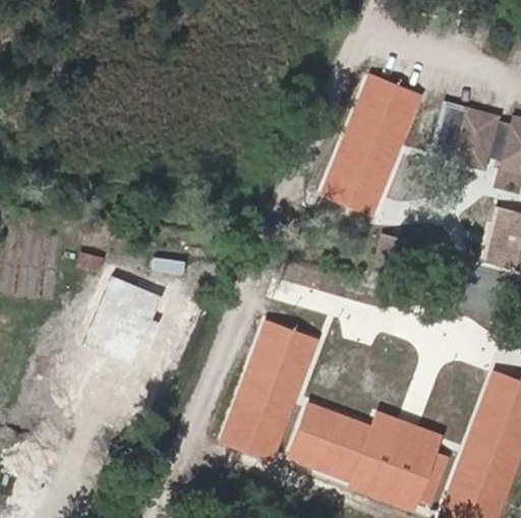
[(357,118),(439,137),(447,106),(365,85),(357,118)]
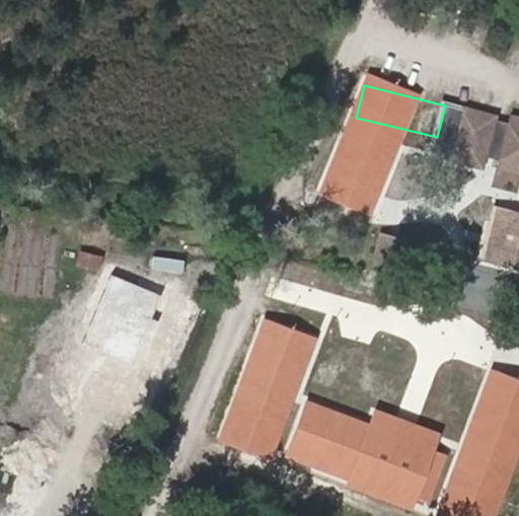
[(461,108),(448,157),(482,166),(487,149),(494,120),(495,117),(461,108)]
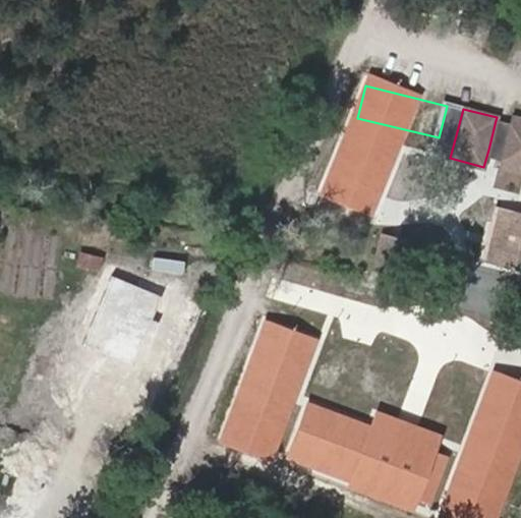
[(437,144),(439,137),(357,118),(356,124),(437,144)]
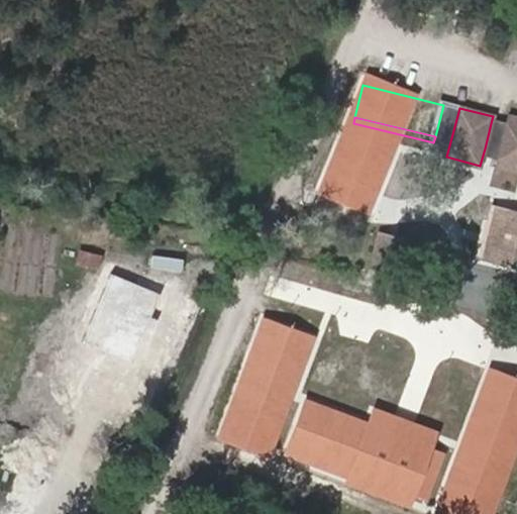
[(503,152),(510,123),(492,119),(485,148),(503,152)]
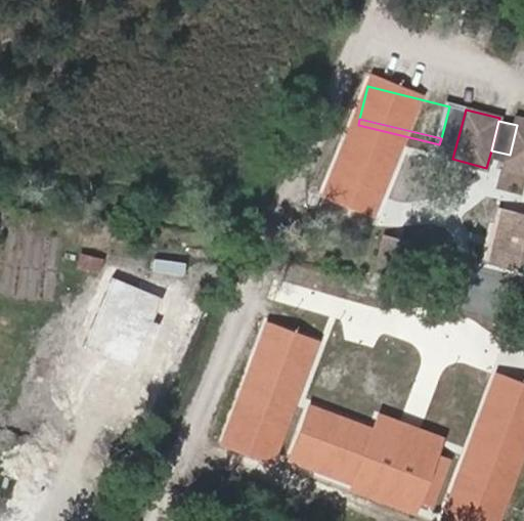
[(510,155),(523,158),(523,126),(517,125),(510,155)]
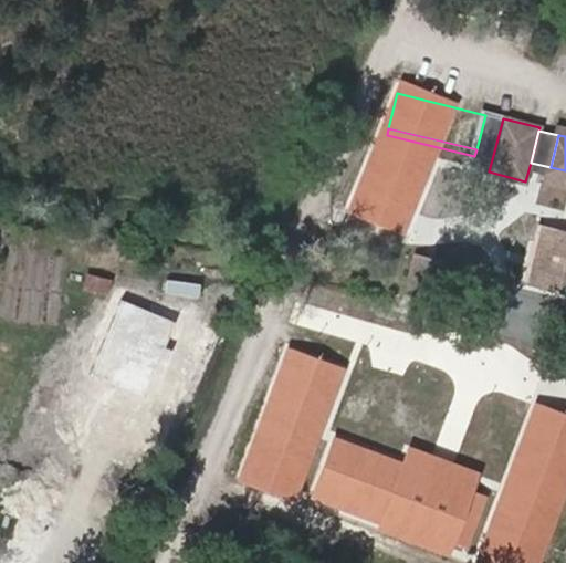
[(385,152),(374,201),(410,208),(420,158),(385,152)]
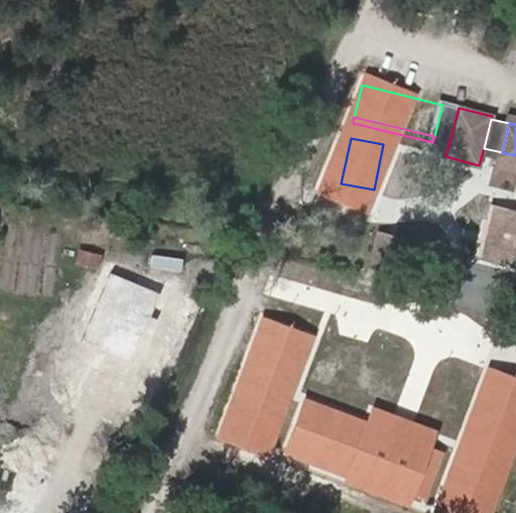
[(515,155),(502,152),(500,159),(515,163),(515,155)]
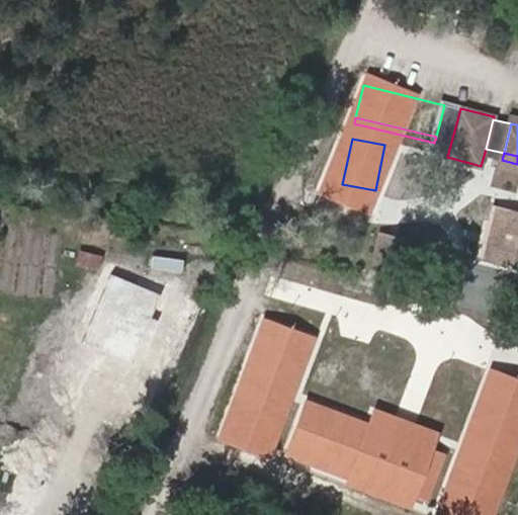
[(496,207),(486,256),(517,263),(517,210),(517,212),(496,207)]
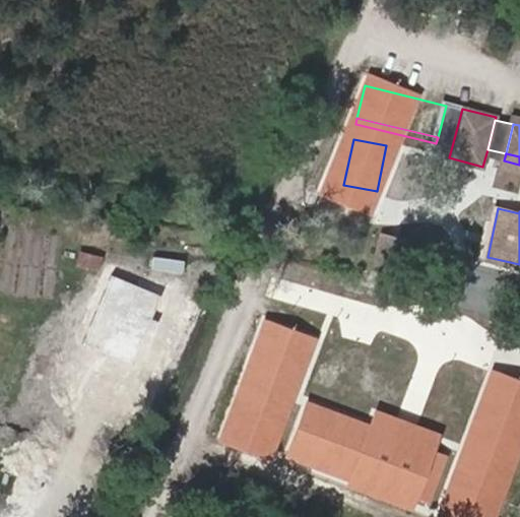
[(385,237),(378,269),(402,275),(410,243),(385,237)]
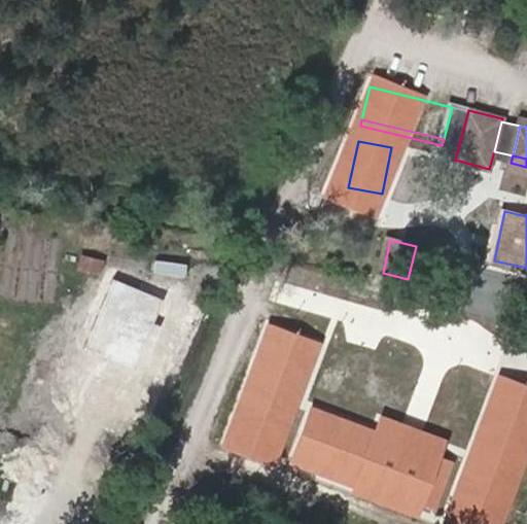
[(82,257),(81,273),(103,275),(104,259),(82,257)]
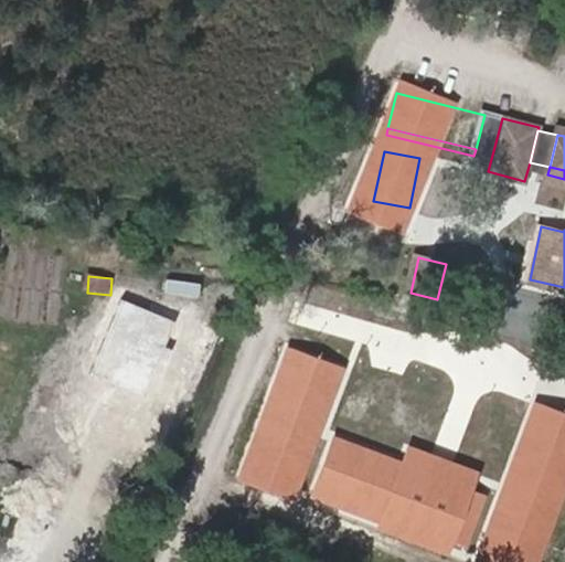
[(89,290),(65,341),(102,359),(126,308),(89,290)]
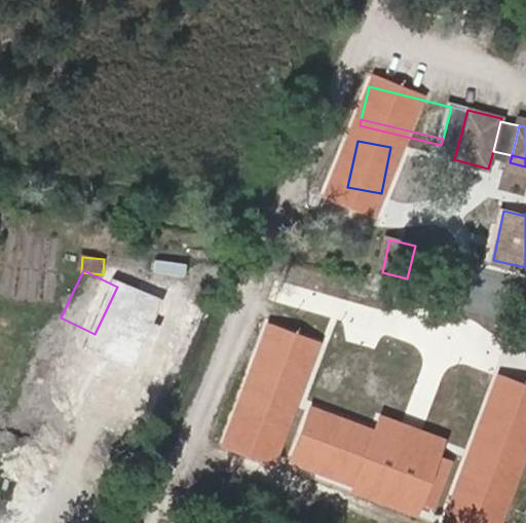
[(478,303),(493,307),(497,288),(468,282),(465,299),(478,303)]
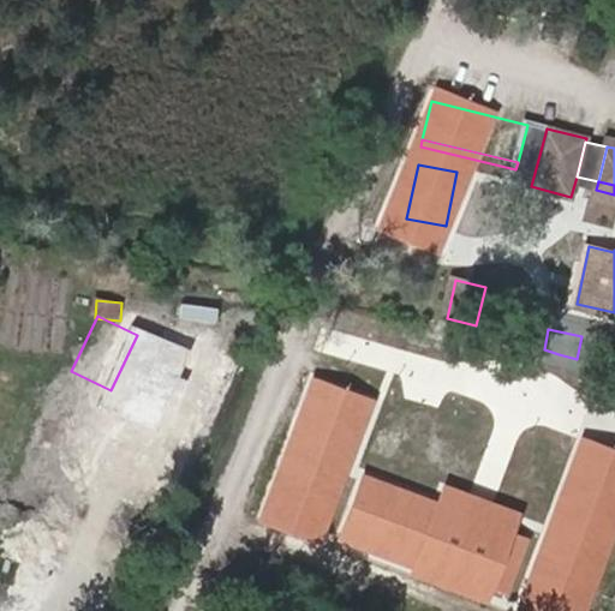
[(147,401),(184,418),(213,351),(175,335),(147,401)]
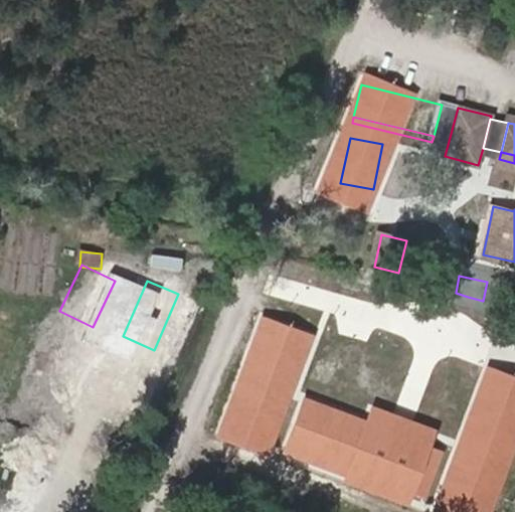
[(259,315),(214,439),(269,459),(314,334),(259,315)]
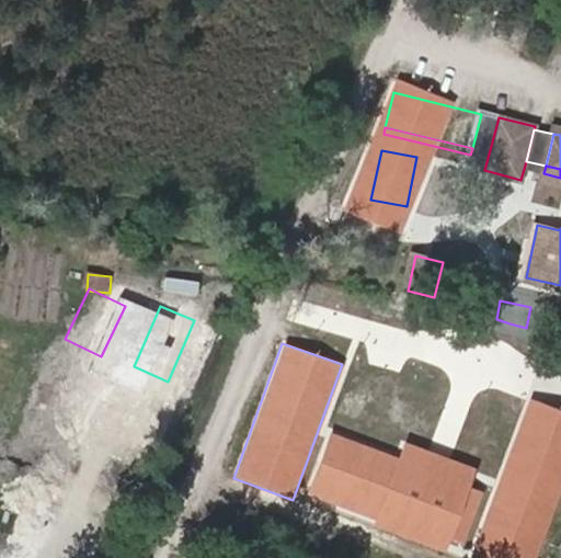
[(454,373),(416,364),(410,394),(446,403),(454,373)]
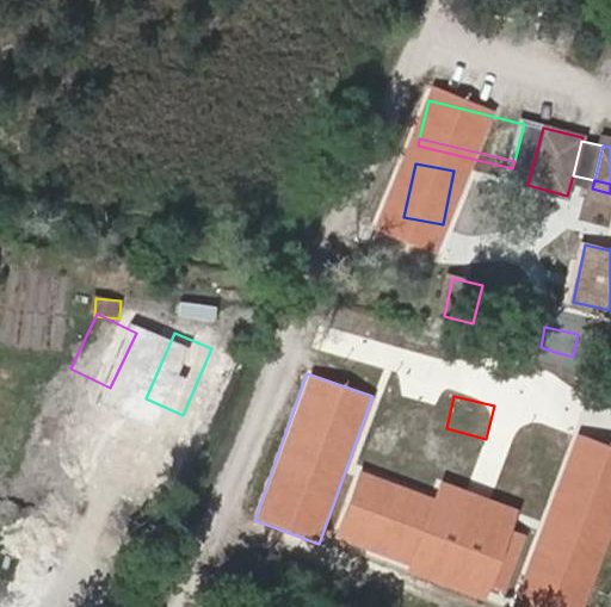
[(49,519),(111,545),(150,451),(88,426),(49,519)]
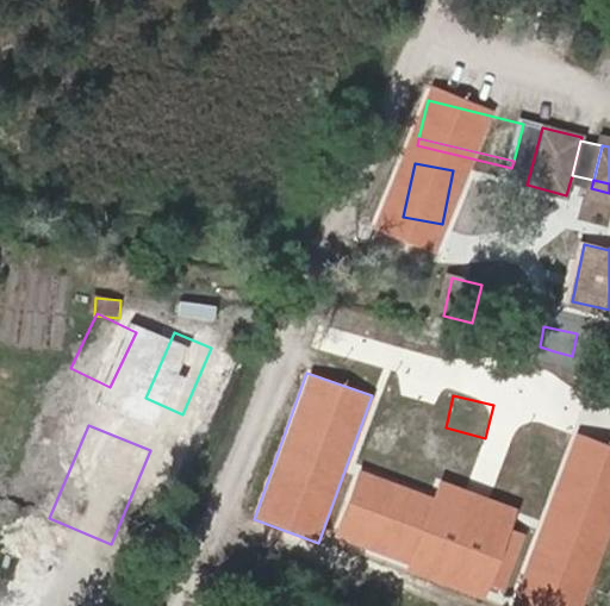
[(589,605),(609,535),(609,444),(567,432),(514,605),(589,605)]
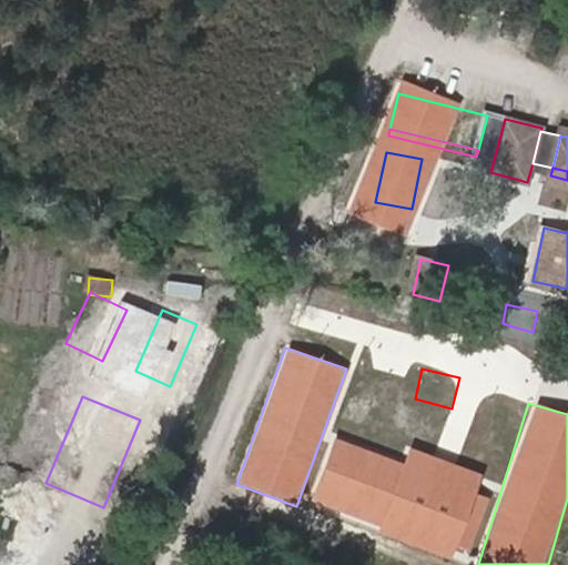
[(473,491),(479,471),(404,446),(401,460),(328,436),(305,507),(448,553),(452,543),(472,550),(489,496),(473,491)]
